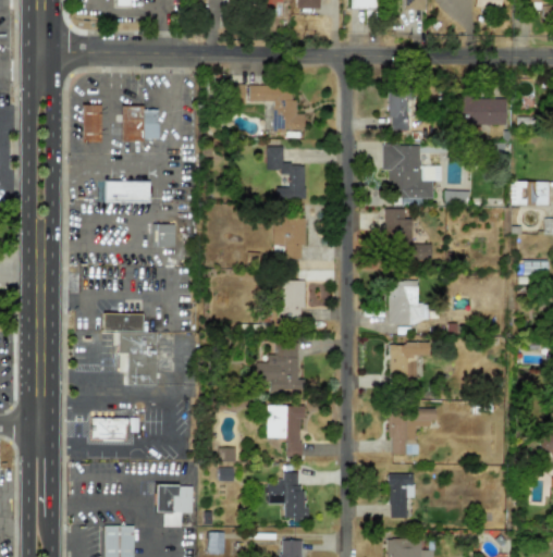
[(298,0),(298,8),(321,9),(321,0),(298,0)]
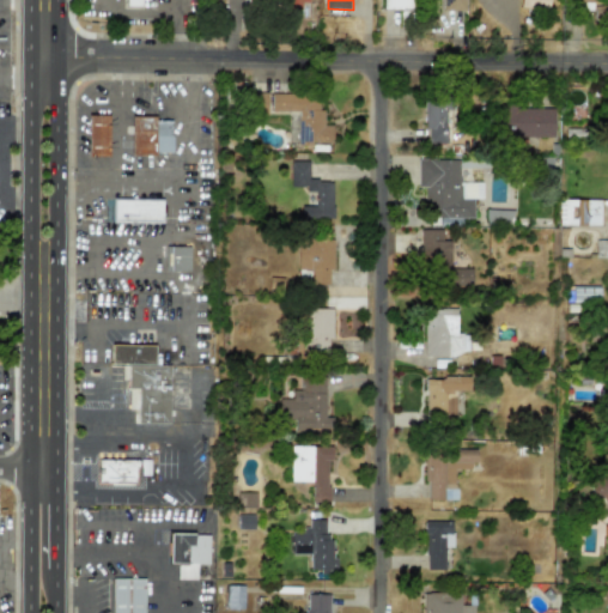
[(387,0),(387,10),(415,10),(415,0),(387,0)]
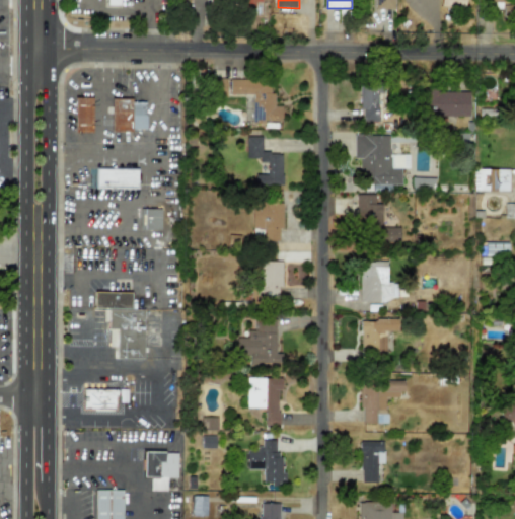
[(397,0),(377,0),(377,9),(398,9),(397,0)]
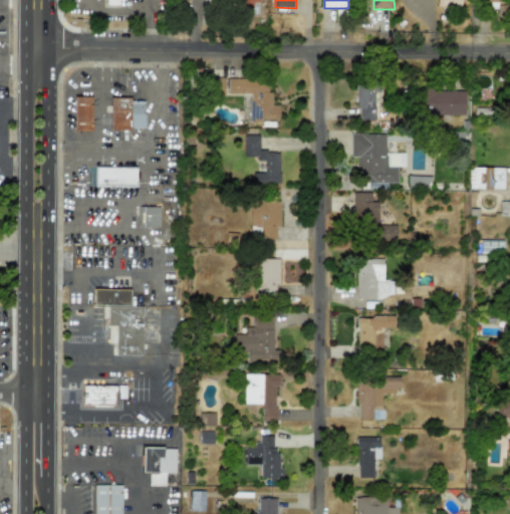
[(464,8),(464,0),(440,0),(440,7),(464,8)]
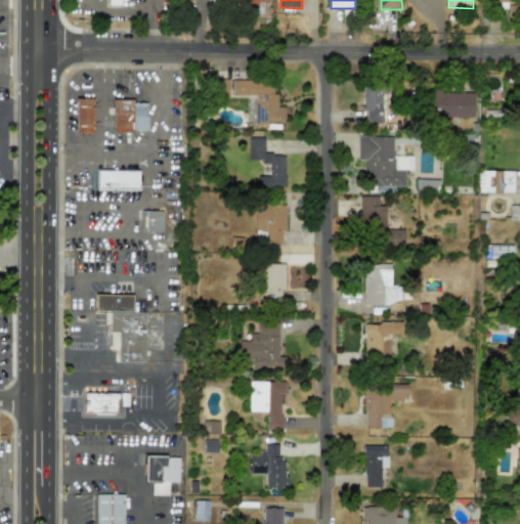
[(231,80),(215,79),(215,96),(230,96),(231,80)]
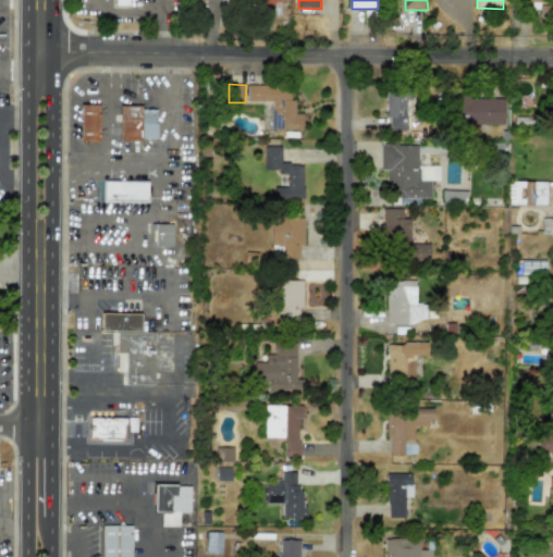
[(273,101),(272,130),(305,130),(305,113),(297,113),(298,99),(293,99),(293,85),(250,85),(250,100),(273,101)]
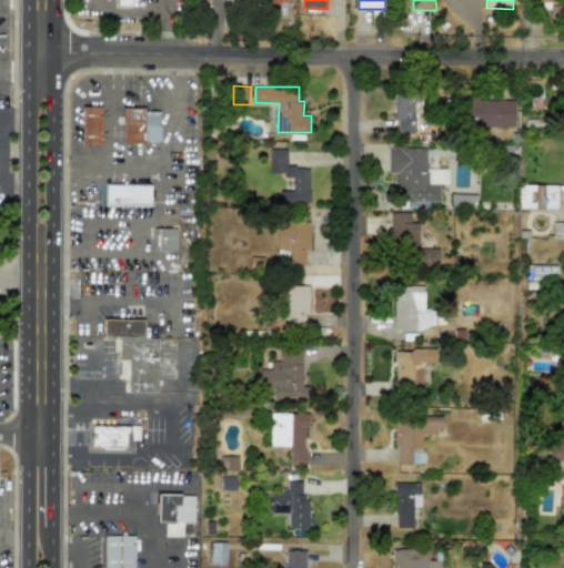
[(398,131),(416,132),(418,104),(422,104),(422,92),(400,91),(398,131)]
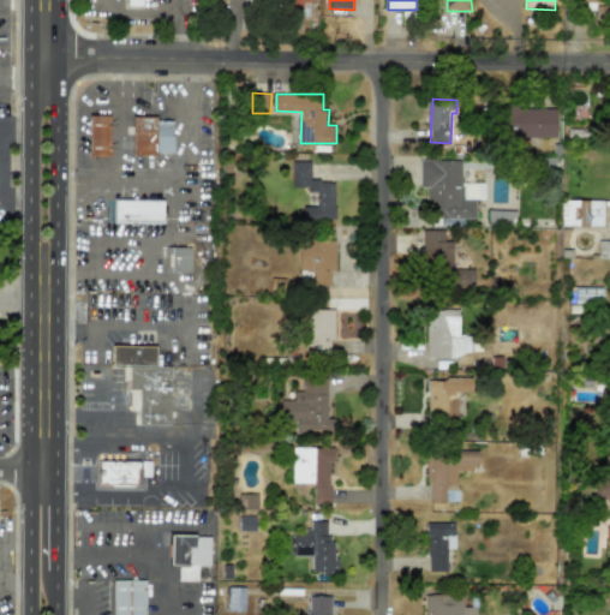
[(91,156),(113,156),(112,114),(90,115),(91,156)]
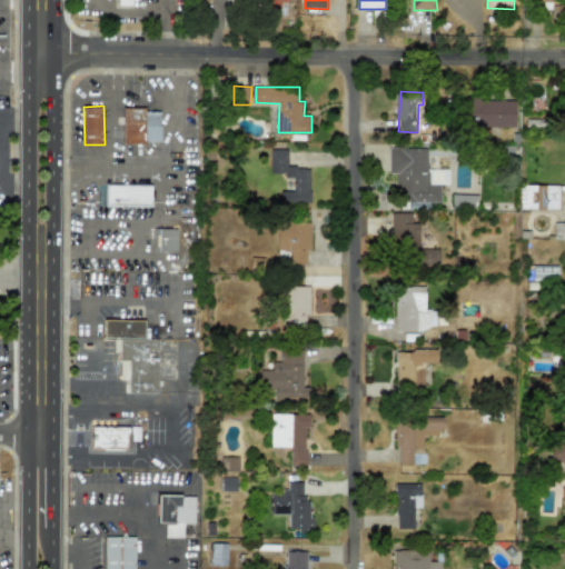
[(125,143),(162,142),(162,111),(148,112),(148,108),(125,108),(125,143)]
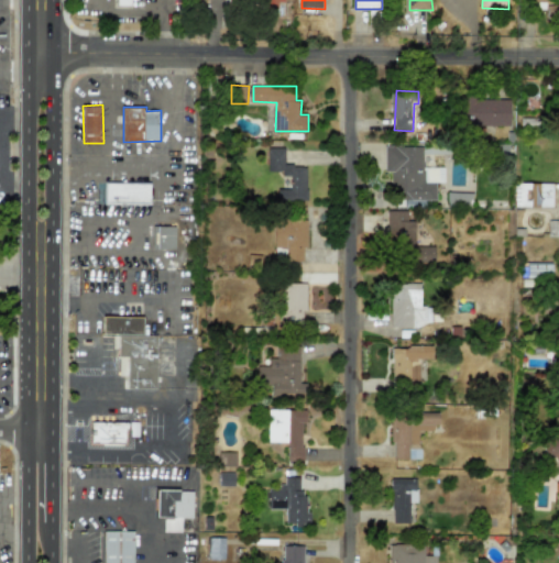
[(438,200),(438,183),(426,183),(426,146),(386,145),(386,172),(394,172),(394,199),(438,200)]
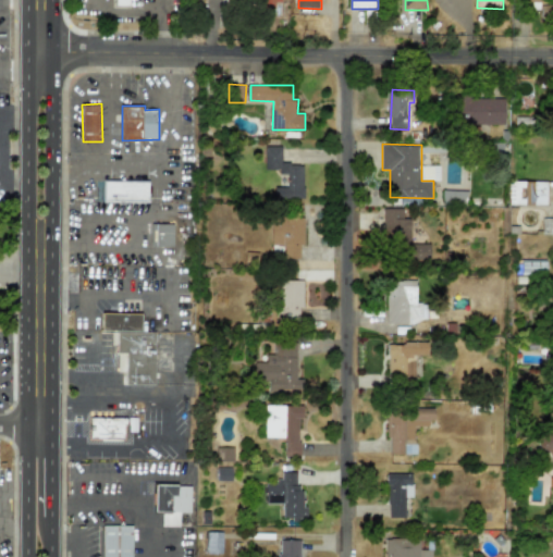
[(267,171),(290,171),(290,186),(277,186),(277,199),(306,199),(306,163),(284,163),(284,146),(267,146),(267,171)]
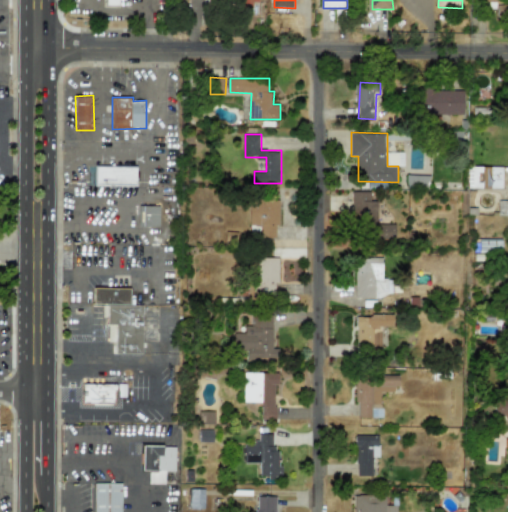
[(138,167),(97,166),(97,183),(138,184),(138,167)]
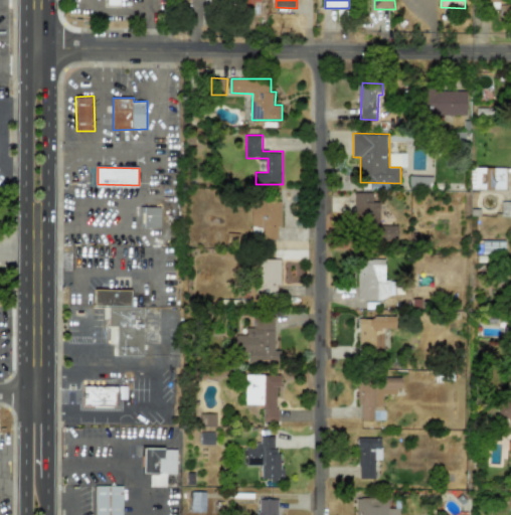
[(508,168),(478,167),(477,188),(507,189),(508,168)]
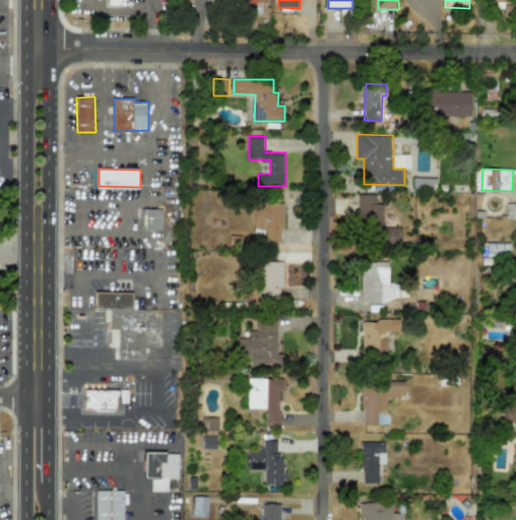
[(378,194),(360,194),(360,229),(370,229),(371,242),(403,241),(403,228),(385,228),(385,203),(379,203),(378,194)]
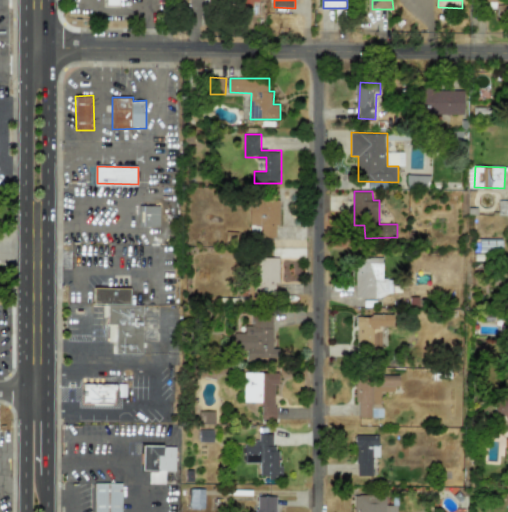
[(280,199),(251,199),(251,225),(263,225),(262,237),(279,237),(280,199)]
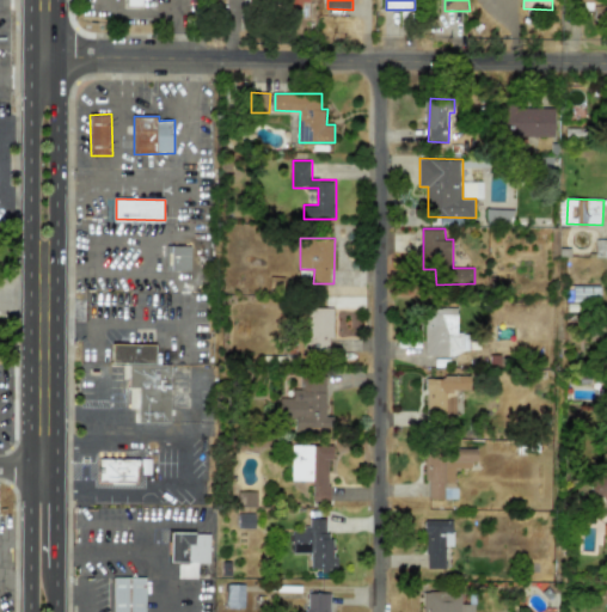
[(203,270),(204,246),(171,245),(171,270),(203,270)]
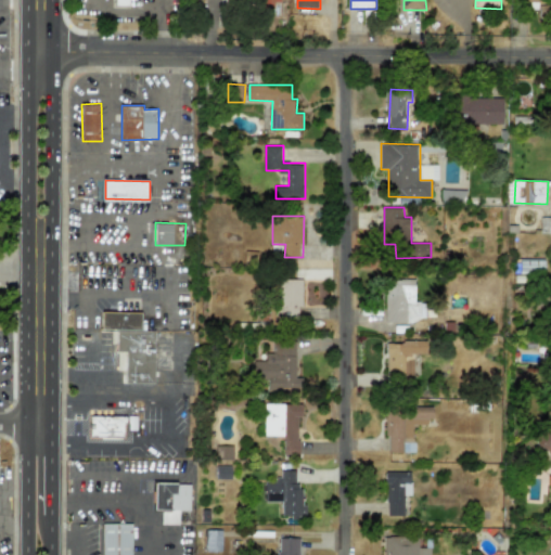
[(547,259),(522,258),(522,274),(546,274),(547,259)]
